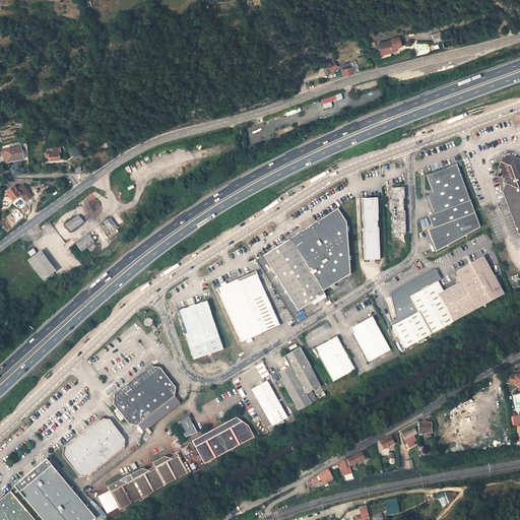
[(436,40),(438,44),(441,43),(442,47),(461,43),(459,34),(440,38),(440,39),(436,40)]
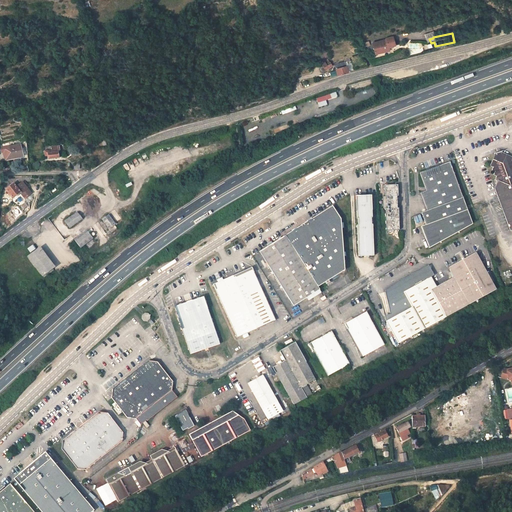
[(373,43),(376,52),(389,48),(386,39),(373,43)]
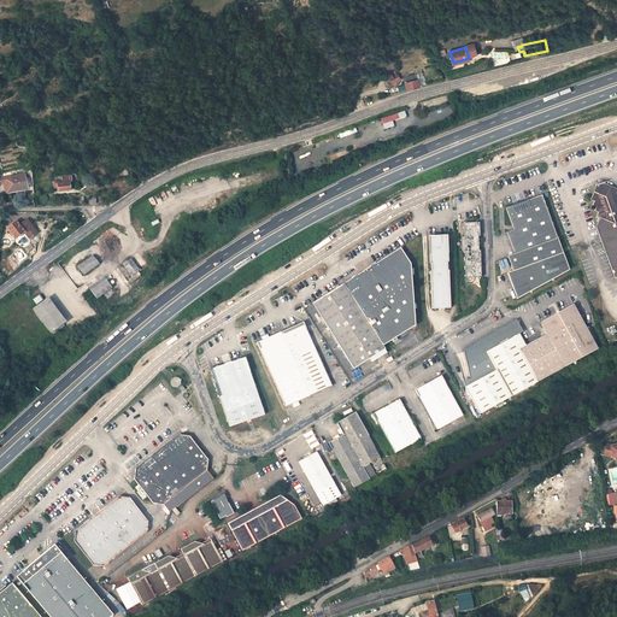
[(389,69),(385,72),(389,80),(386,82),(388,86),(400,78),(397,72),(394,75),(389,69)]
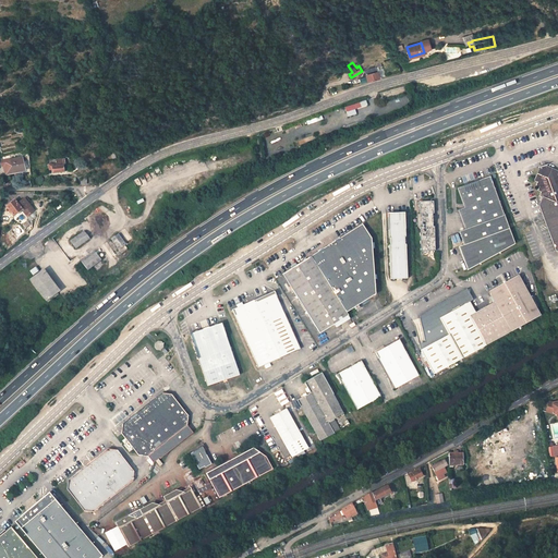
[(367,81),(374,79),(380,77),(379,72),(378,72),(377,69),(384,67),(381,62),(376,63),(376,68),(368,70),(370,73),(365,73),(367,81)]
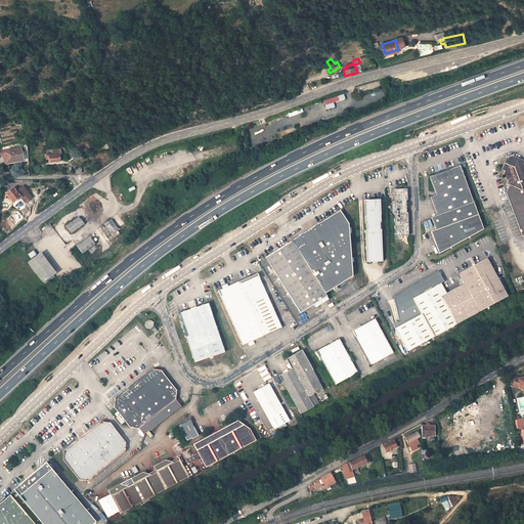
[(48,159),(48,162),(67,161),(66,155),(61,155),(60,149),(53,150),(53,153),(45,154),(45,159),(48,159)]
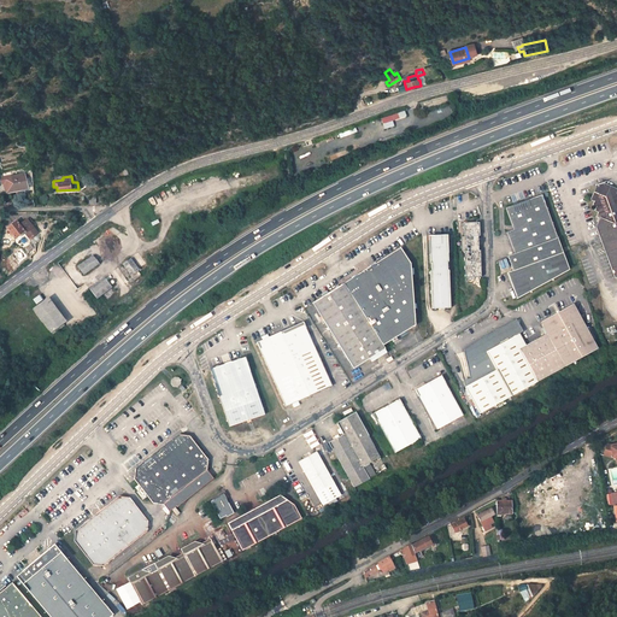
[(25,194),(24,180),(9,181),(10,195),(25,194)]
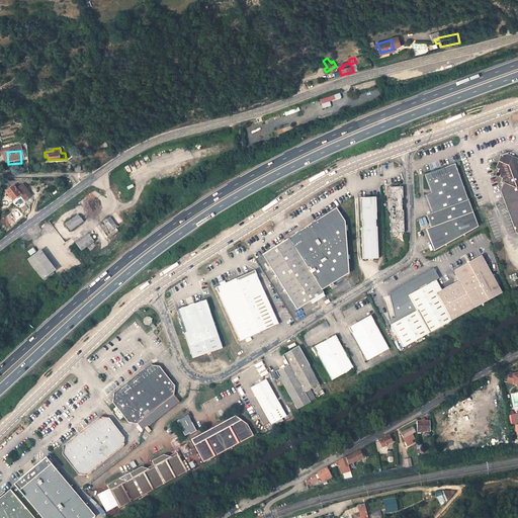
[(517,161),(517,159),(508,154),(502,157),(497,167),(500,169),(499,172),(501,174),(500,176),(503,178),(502,181),(504,183),(501,189),(517,234),(517,233),(517,162),(517,161)]
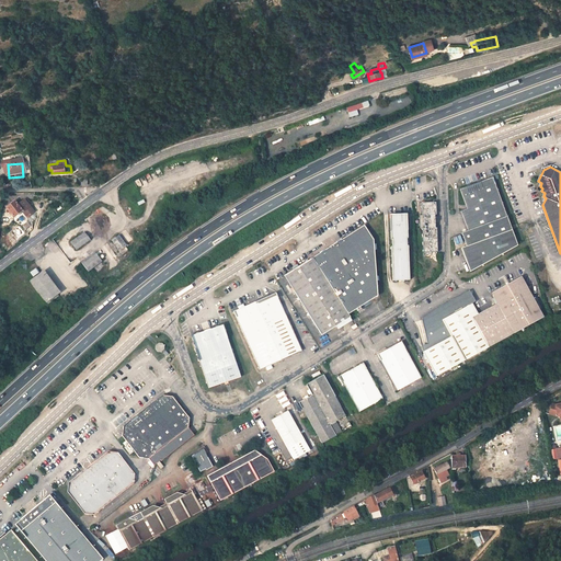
[(487,179),(460,189),(468,208),(461,212),(469,231),(462,233),(468,245),(462,248),(471,272),(518,244),(513,229),(496,183),(490,185),(487,179)]
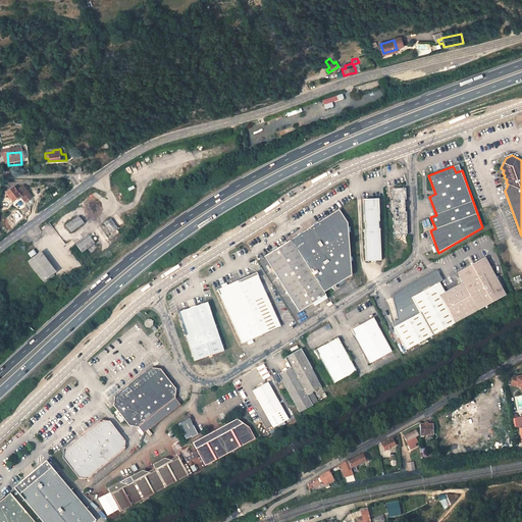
[(21,186),(15,191),(19,196),(20,198),(22,196),(25,201),(31,198),(24,190),(22,187),(21,186)]
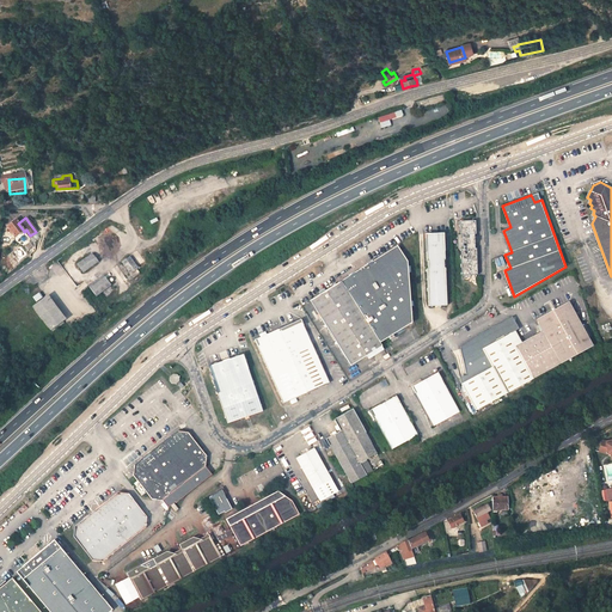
[(14,219),(5,226),(13,237),(23,230),(14,219)]
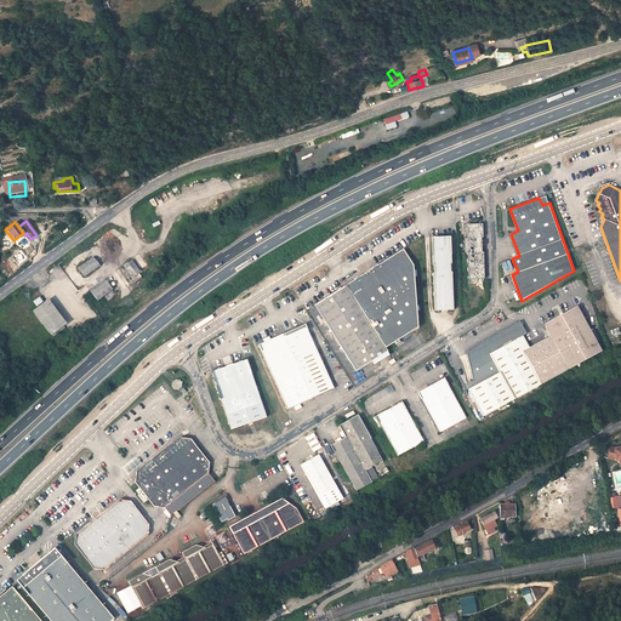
[(467,226),(468,238),(465,238),(466,254),(467,254),(469,279),(485,279),(484,252),(482,252),(482,238),(483,238),(482,224),(467,226)]
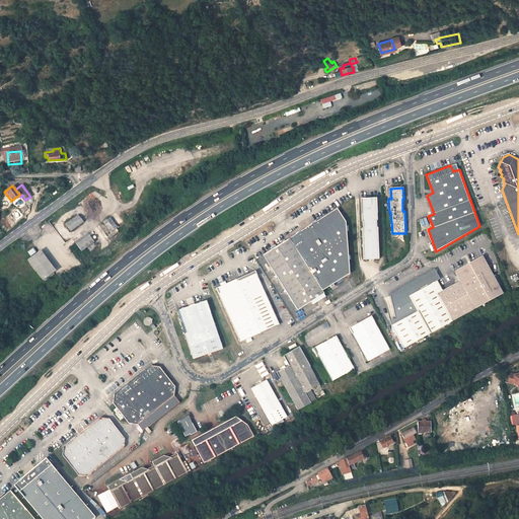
[(377,199),(361,199),(362,221),(363,222),(364,229),(363,229),(365,261),(380,260),(378,228),(377,228),(377,221),(378,221),(377,199)]
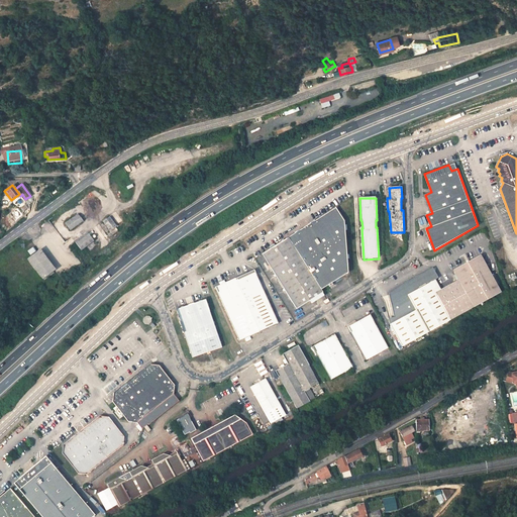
[(335,208),(263,254),(298,309),(323,293),(321,290),(348,272),(345,222),(335,208)]
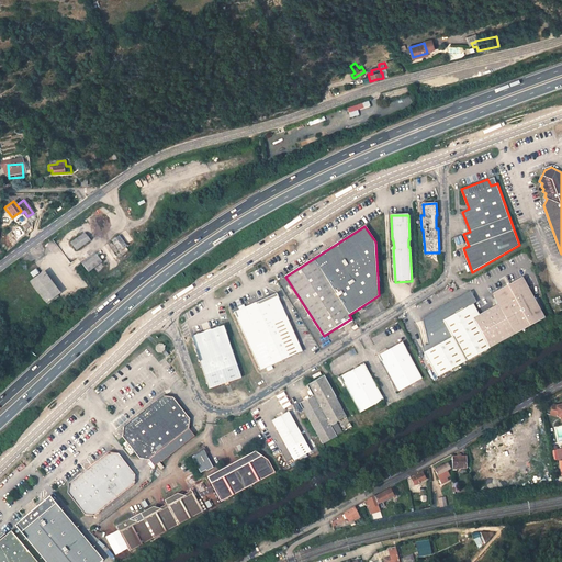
[(72,246),(77,254),(90,244),(86,236),(72,246)]
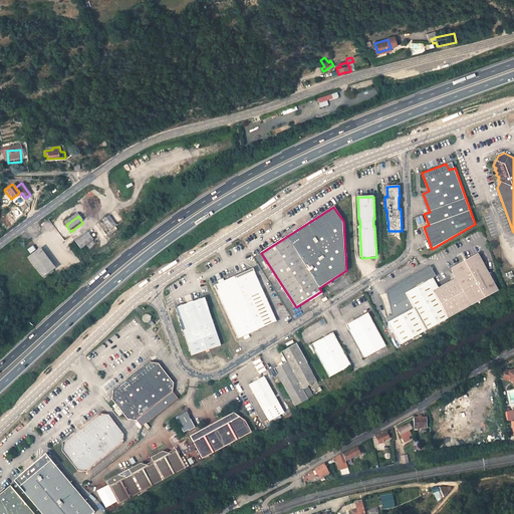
[(109,219),(103,224),(110,233),(117,229),(109,219)]
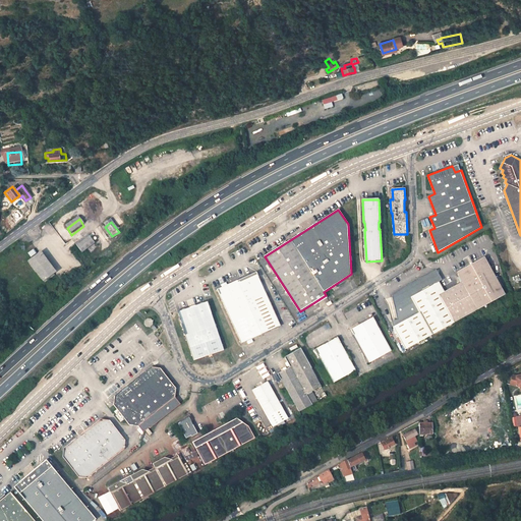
[(76,247),(82,255),(95,245),(89,237),(76,247)]
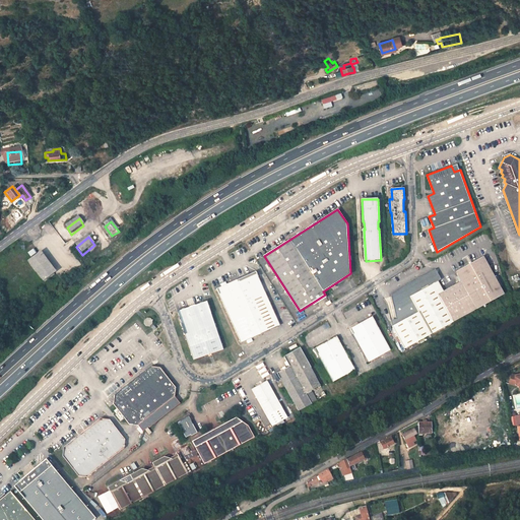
[(40,256),(29,263),(45,283),(55,276),(40,256)]
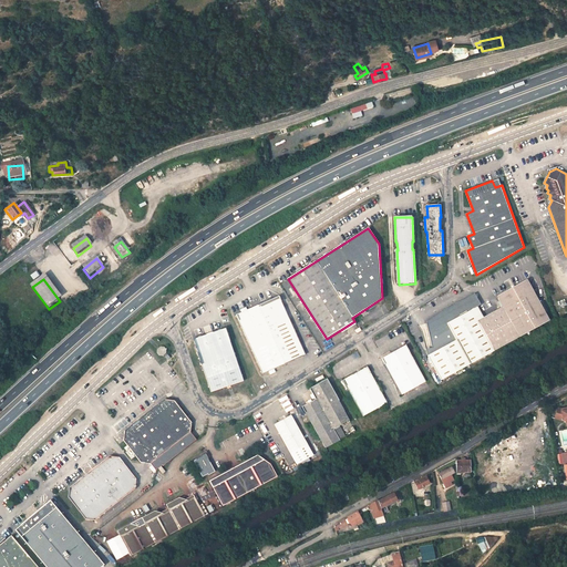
[(495,350),(506,344),(552,320),(547,312),(549,311),(543,301),(540,302),(537,296),(528,279),(498,296),(504,306),(485,317),(478,321),(495,350)]
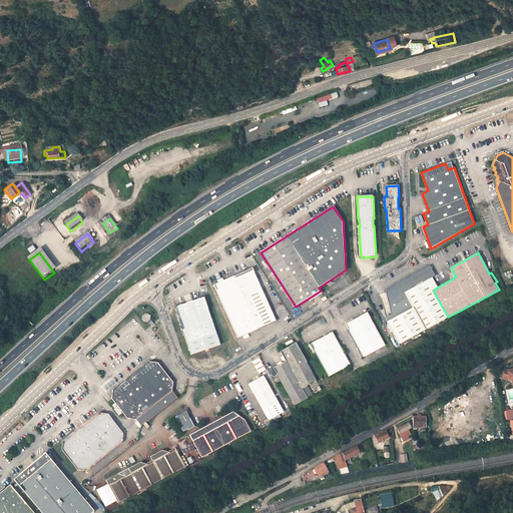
[(252,269),(233,278),(258,331),(278,322),(252,269)]
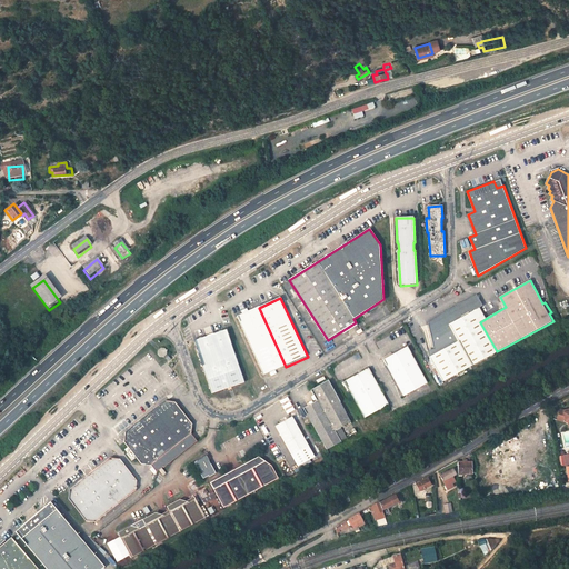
[(429,353),(445,380),(497,351),(480,322),(473,311),(469,305),(467,300),(429,322),(435,349),(428,350),(429,353)]
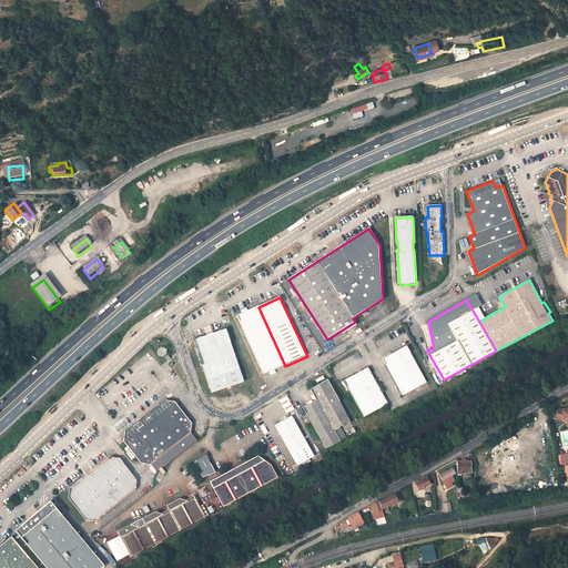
[(473,311),(480,306),(476,300),(468,304),(473,311)]
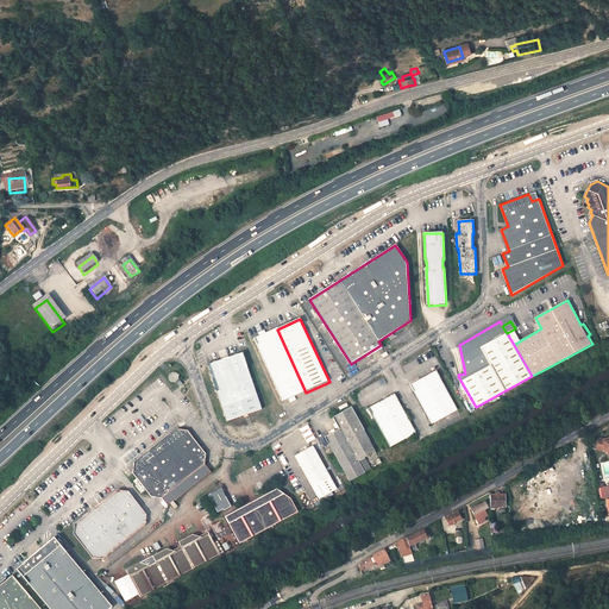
[(521,340),(515,328),(507,333),(514,345),(521,340)]
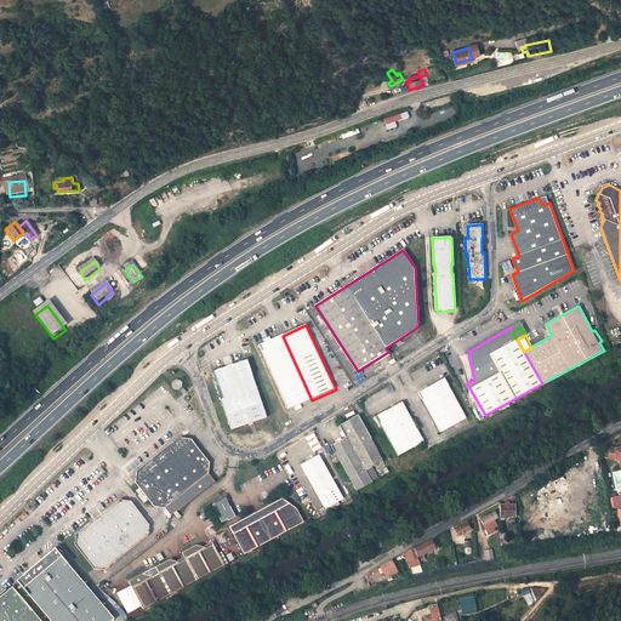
[(289,411),(312,400),(283,336),(260,347),(289,411)]
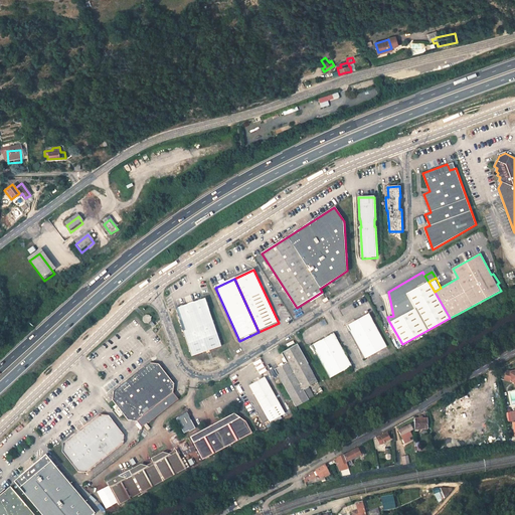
[(221,346),(205,298),(191,302),(176,307),(192,355),(221,346)]
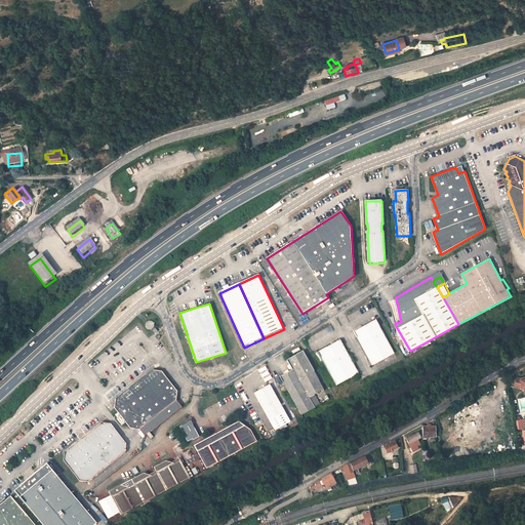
[(354,331),(372,365),(395,353),(376,319),(354,331)]
